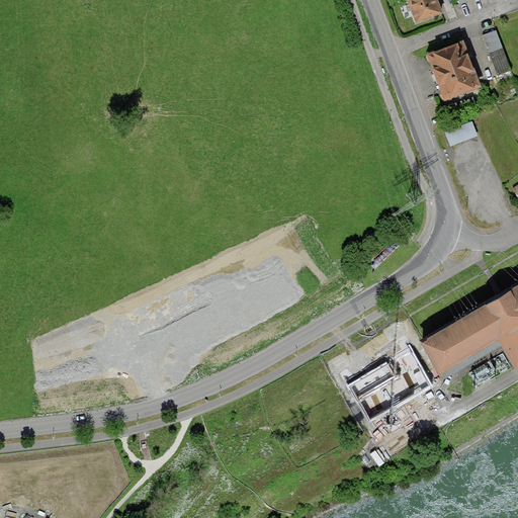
[(436,0),(404,0),(415,26),(443,16),(436,0)]
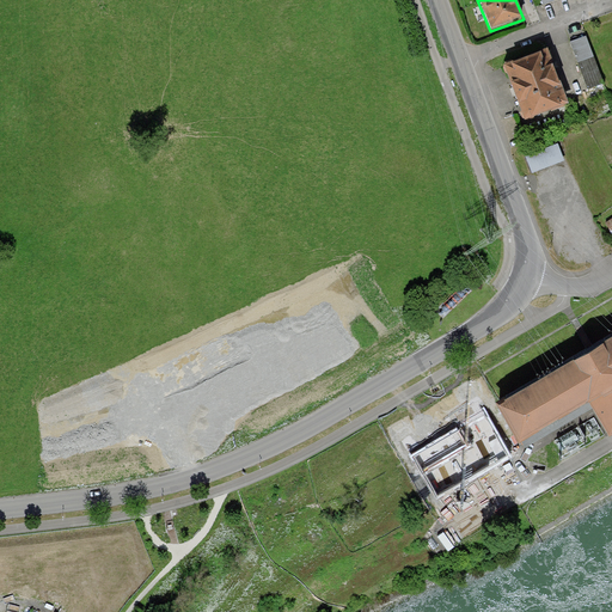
[(586,32),(563,43),(586,95),(609,84),(586,32)]
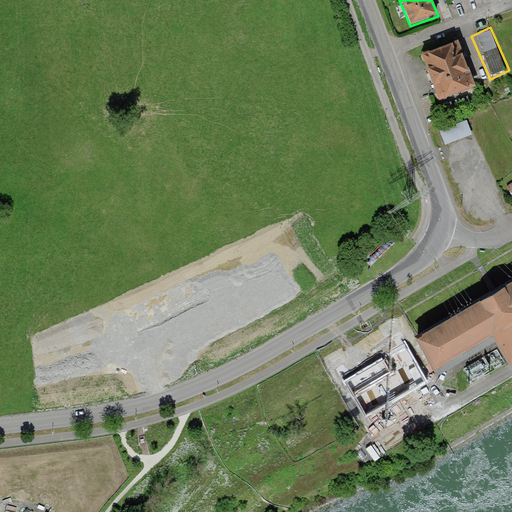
[(457,40),(418,53),(438,103),(474,89),(457,40)]
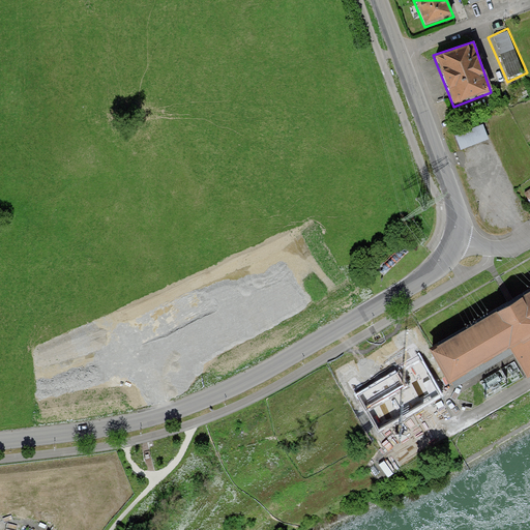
[(488,139),(482,125),(457,135),(462,149),(488,139)]
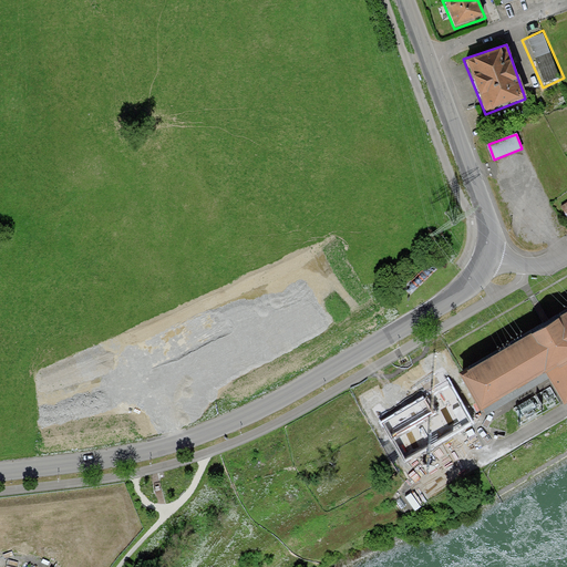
[(502,346),(457,372),(480,409),(543,372),(562,404),(566,401),(566,307),(564,310),(515,338),(502,346)]
